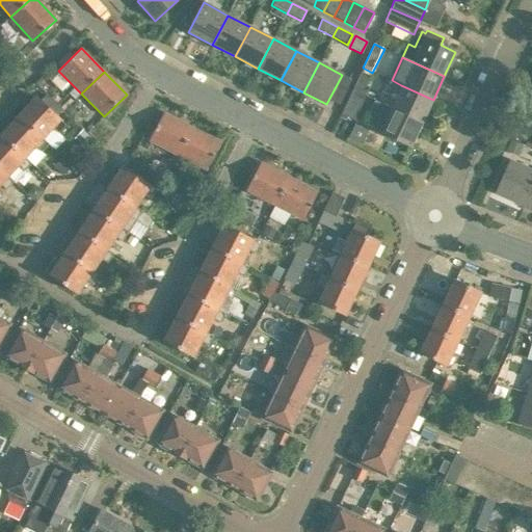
[(362,73),(354,87),(363,91),(370,77),(362,73)]
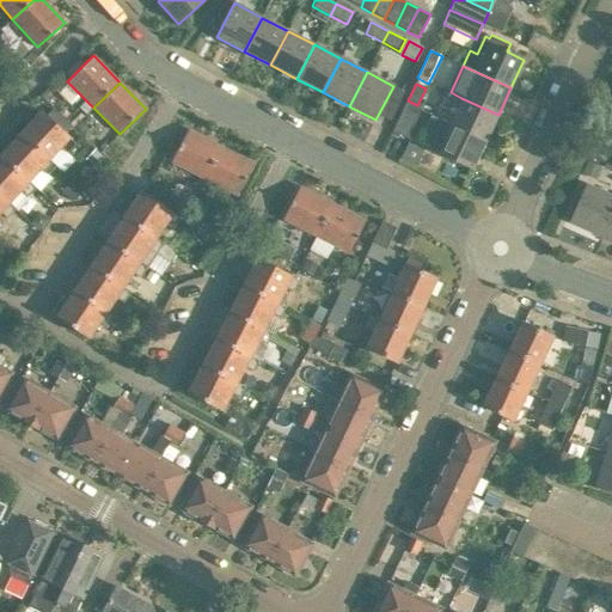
[(461,98),(450,124),(485,141),(499,115),(461,98)]
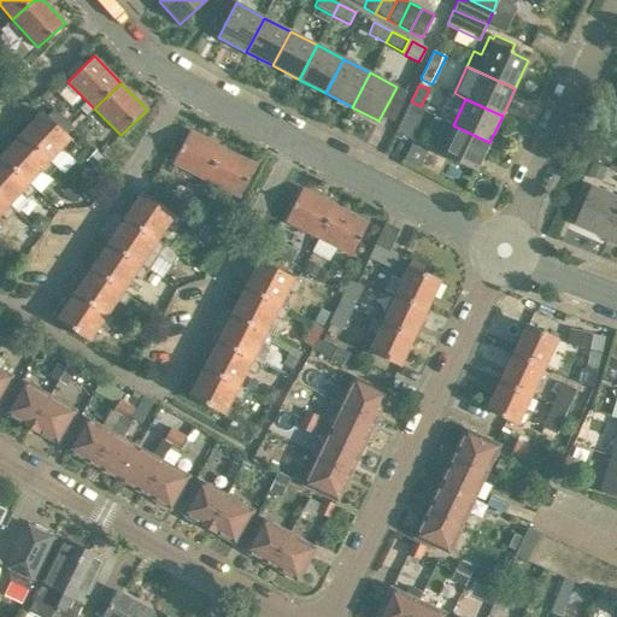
[(424,107),(421,106),(411,101),(395,133),(410,140),(424,107)]
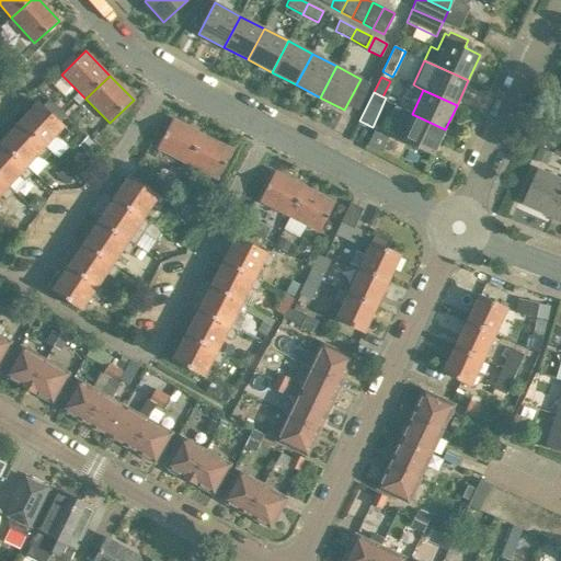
[(37,103),(20,123),(45,147),(56,136),(61,140),(69,133),(37,103)]
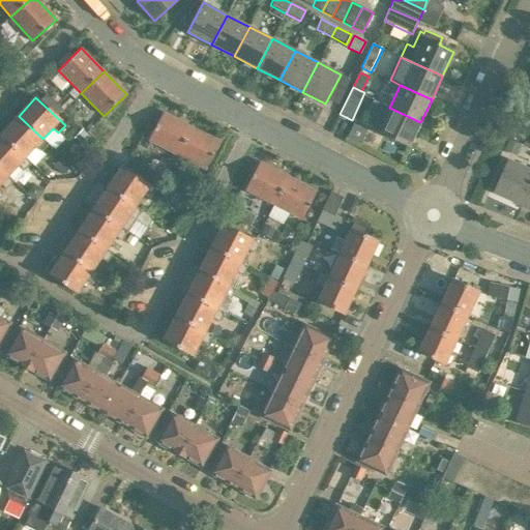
[(420,122),(389,108),(373,100),(367,111),(375,114),(380,128),(378,131),(409,146),(420,122)]
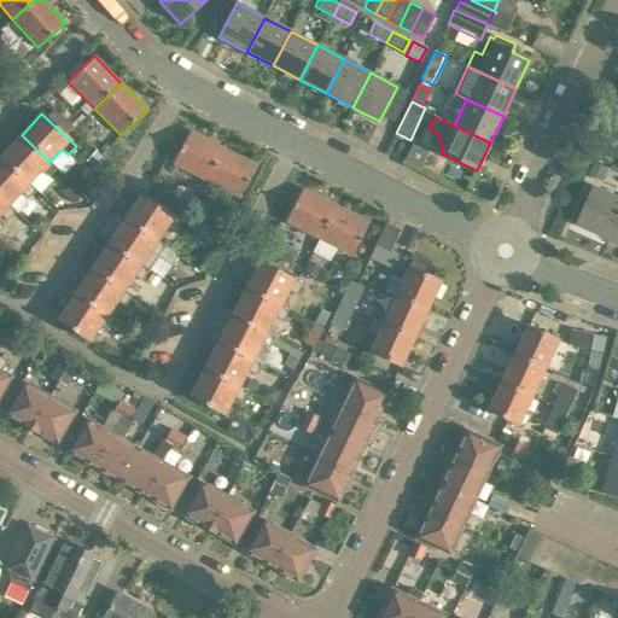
[(617,122),(604,150),(617,156),(617,122)]
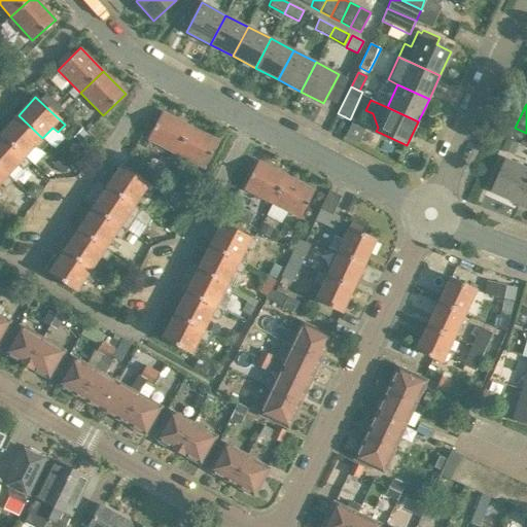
[(147,140),(176,154),(190,127),(162,112),(147,140)]
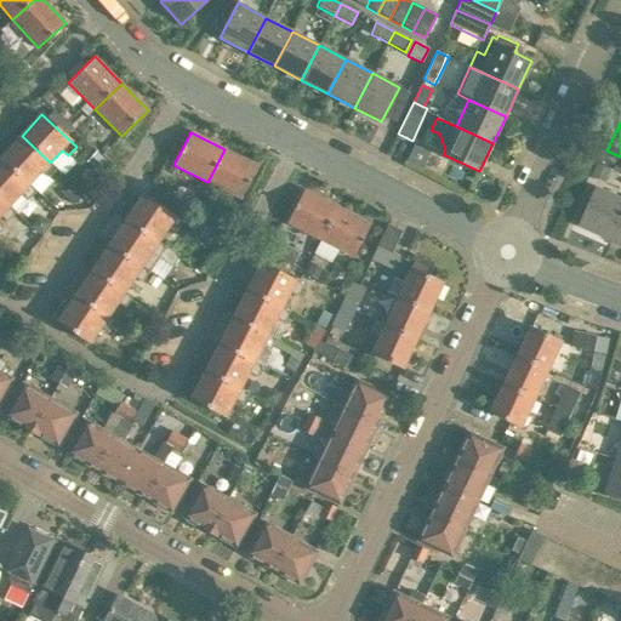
[(22,136),(1,158),(29,184),(41,172),(49,178),(57,169),(50,163),(22,136)]
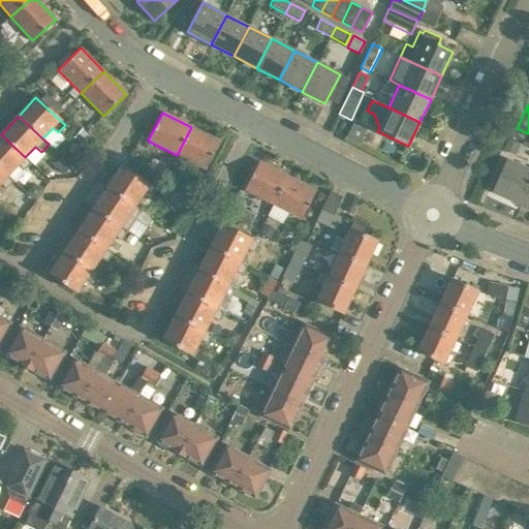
[(191,127),(177,155),(205,169),(219,142),(191,127)]
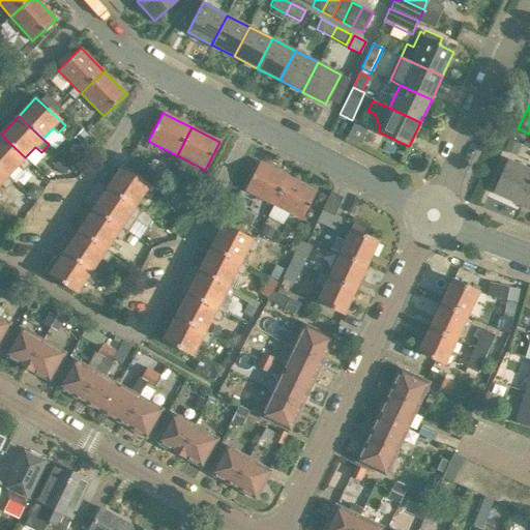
[(84,134),(76,142),(89,154),(97,146),(84,134)]
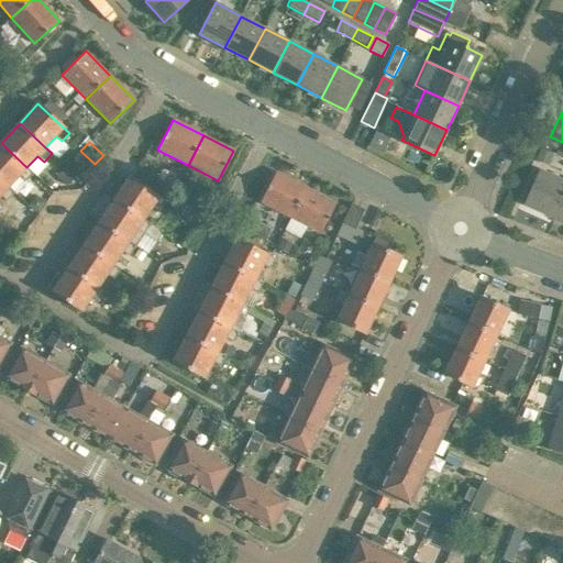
[(1,143),(0,143),(0,179),(9,187),(19,176),(25,181),(33,173),(26,167),(1,143)]
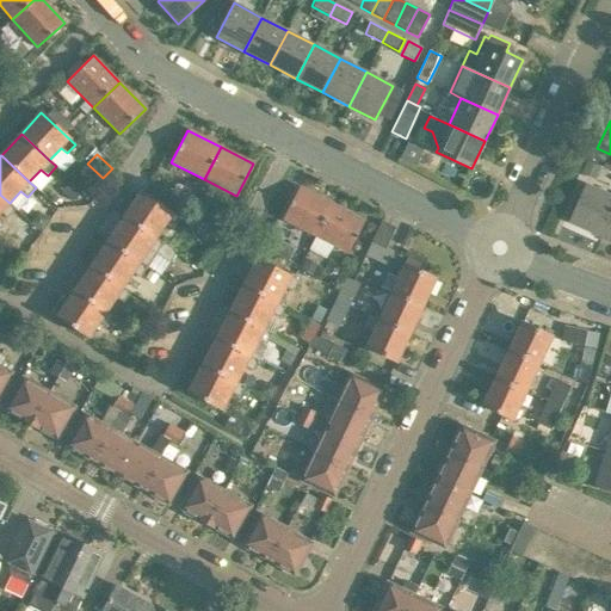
[(586,161),(580,174),(594,180),(600,167),(586,161)]
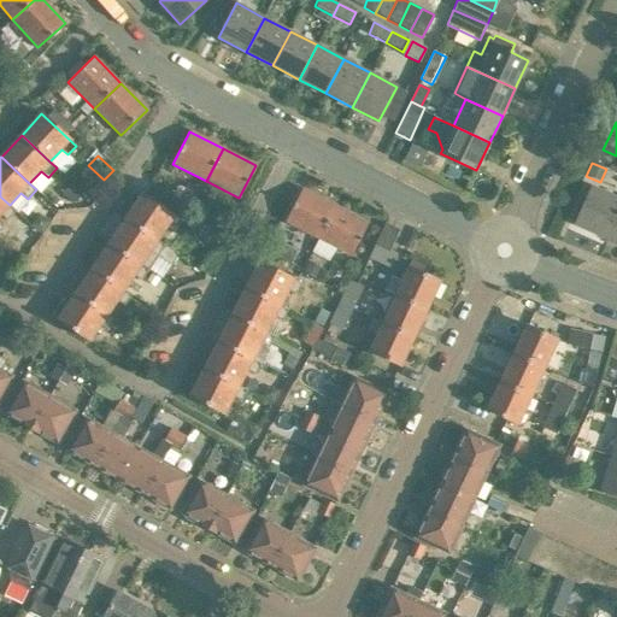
[(83,192),(95,203),(103,191),(93,181),(83,192)]
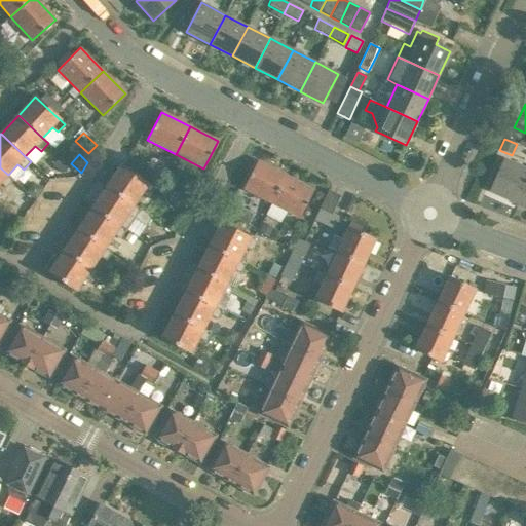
[(152,172),(163,178),(171,162),(159,157),(152,172)]
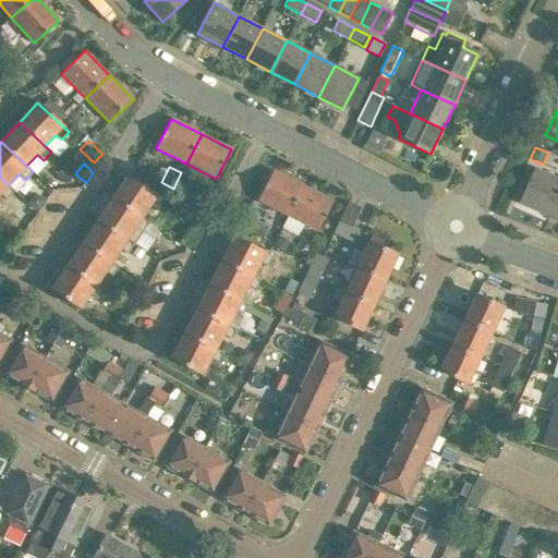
[(518,203),(549,217),(557,198),(557,178),(534,168),(518,203)]
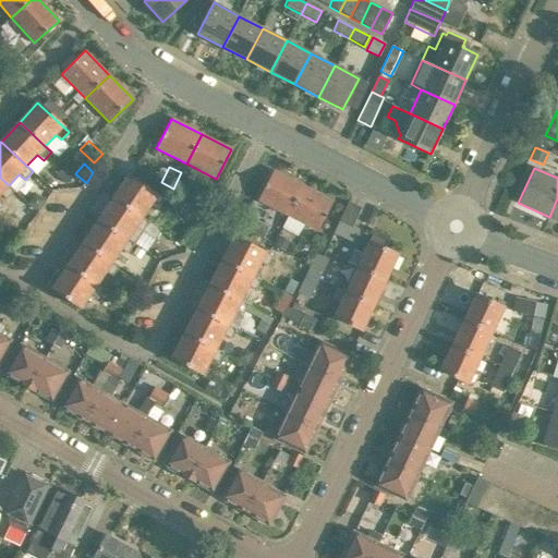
[(73,189),(81,187),(85,183),(71,171),(63,180),(73,189)]
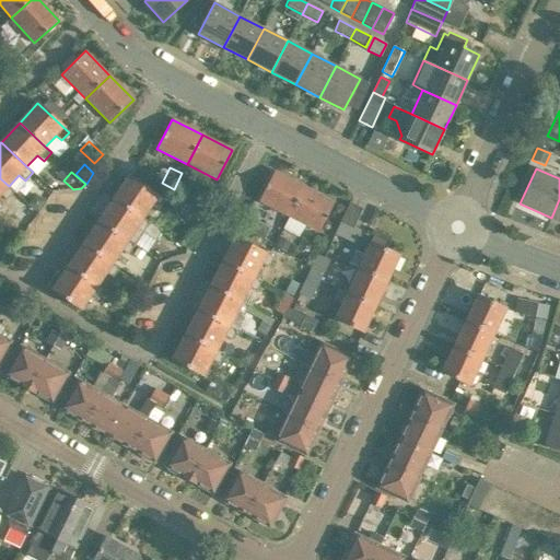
[(128,175),(114,198),(143,218),(151,206),(158,210),(162,203),(171,210),(179,198),(141,172),(136,181),(128,175)]
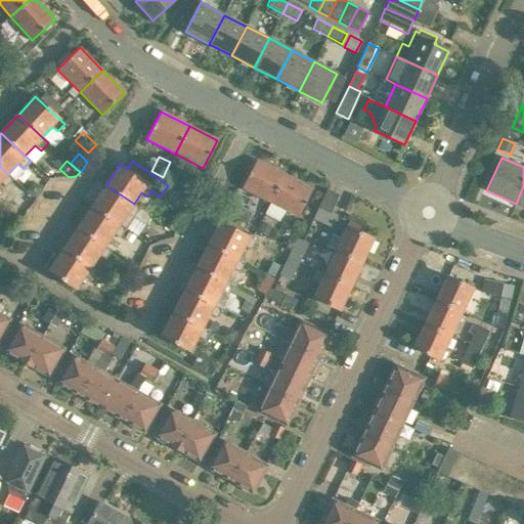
[(242,188),(270,203),(285,175),(256,161),(242,188)]
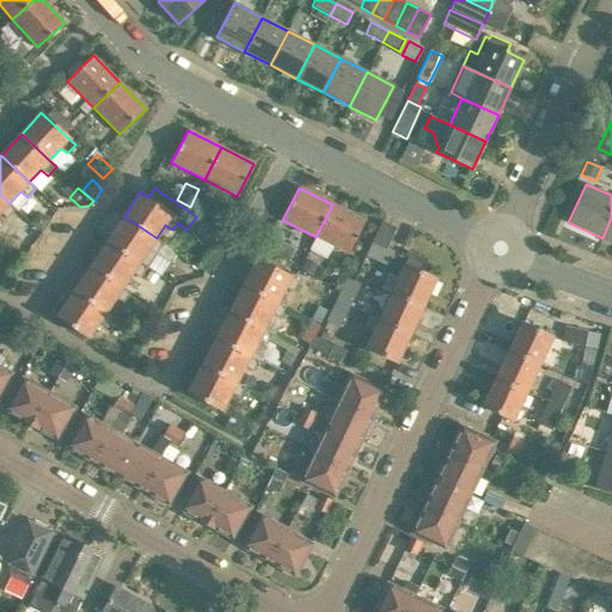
[(0,195),(0,213),(1,213),(7,219),(16,209),(10,203),(0,195)]
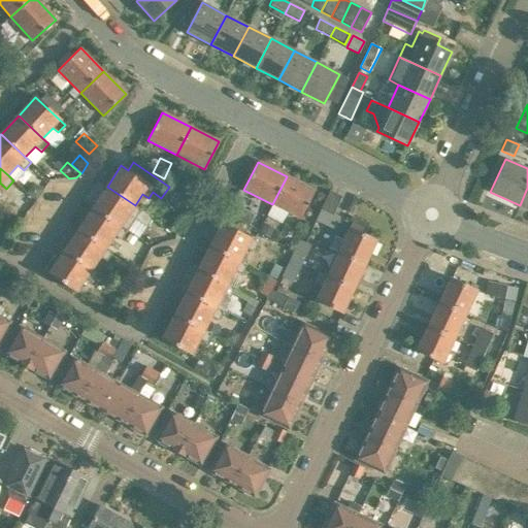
[(164,178),(175,185),(179,177),(168,171),(164,178)]
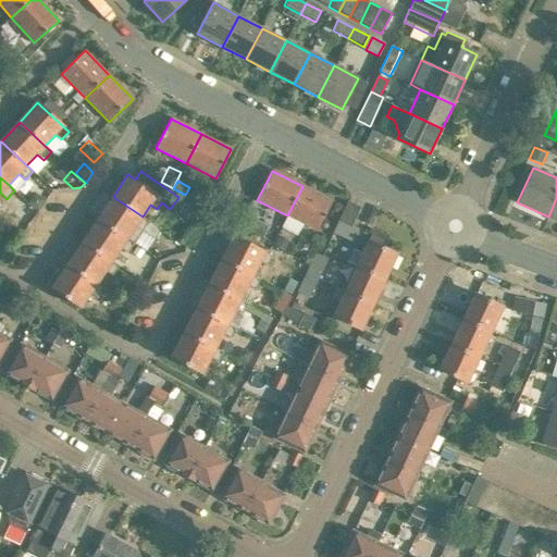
[(302,186),(287,215),(318,231),(333,201),(302,186)]
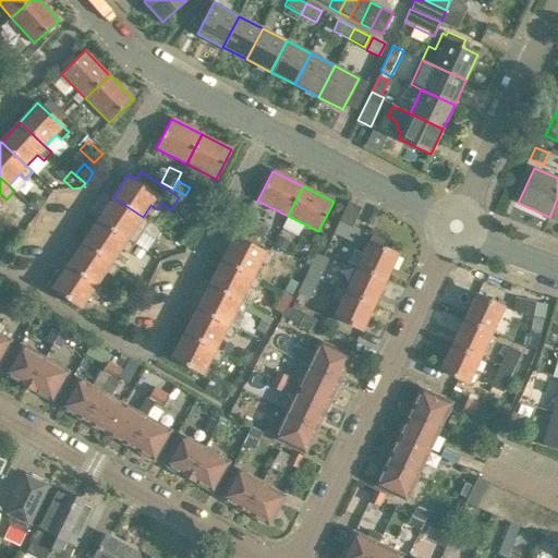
[(38,211),(46,199),(35,193),(27,205),(38,211)]
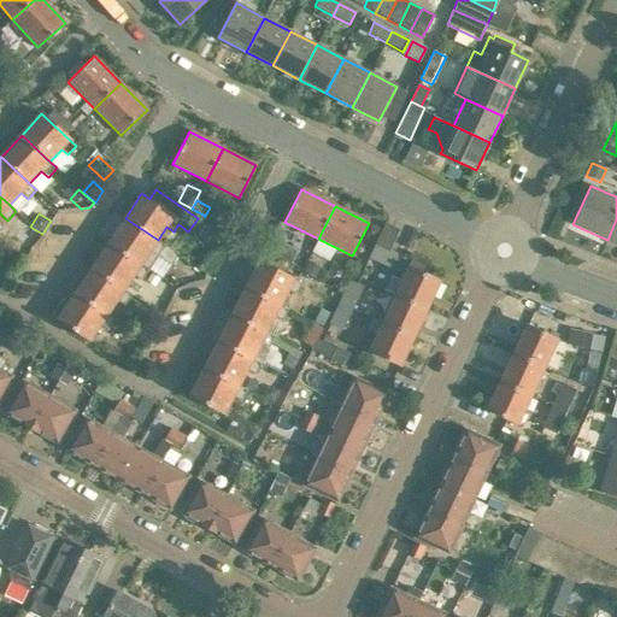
[(125,218),(109,242),(148,270),(158,256),(171,264),(178,253),(158,240),(125,218)]
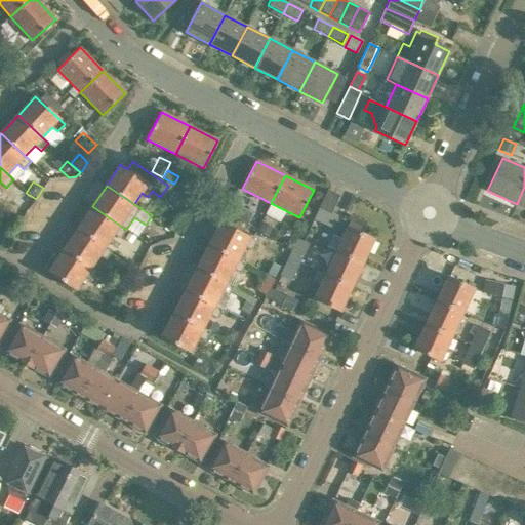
[(236,217),(241,207),(231,201),(226,212),(236,217)]
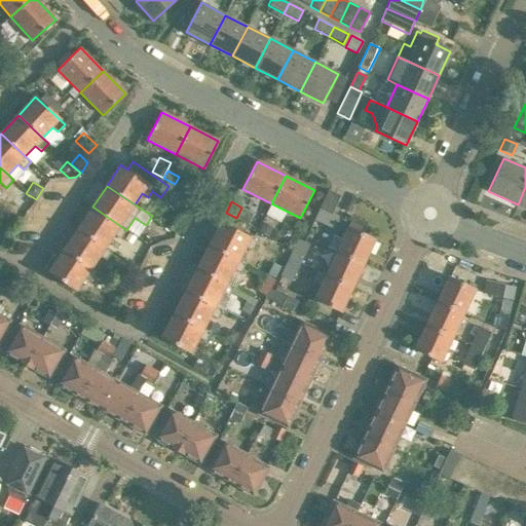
[(92,207),(78,228),(106,247),(114,235),(120,239),(126,230),(92,207)]
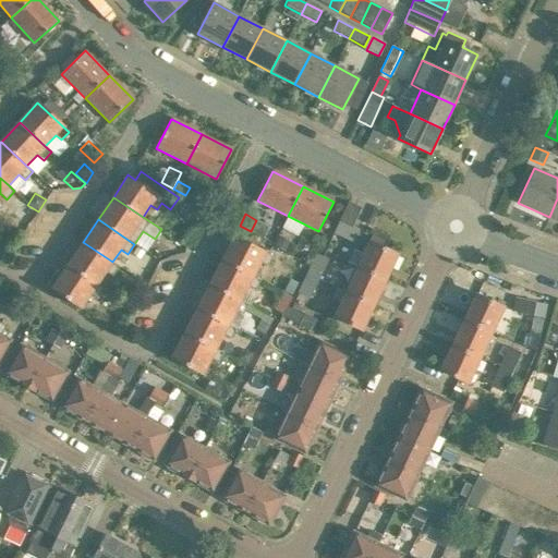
[(334,234),(354,243),(360,230),(340,220),(334,234)]
